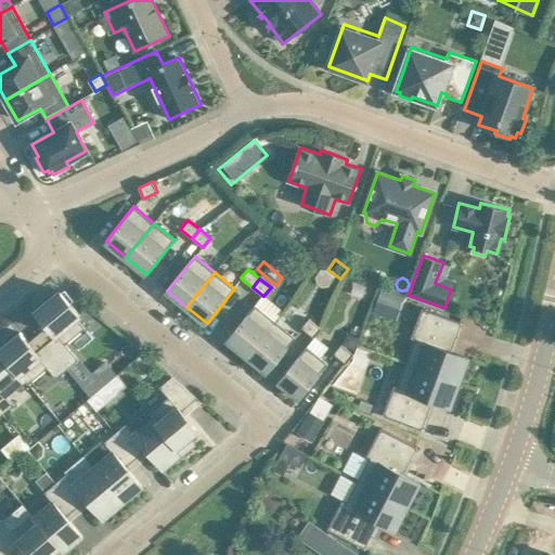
[(47,344),(67,370),(79,360),(66,345),(86,328),(77,318),(80,315),(61,292),(36,311),(56,336),(47,344)]
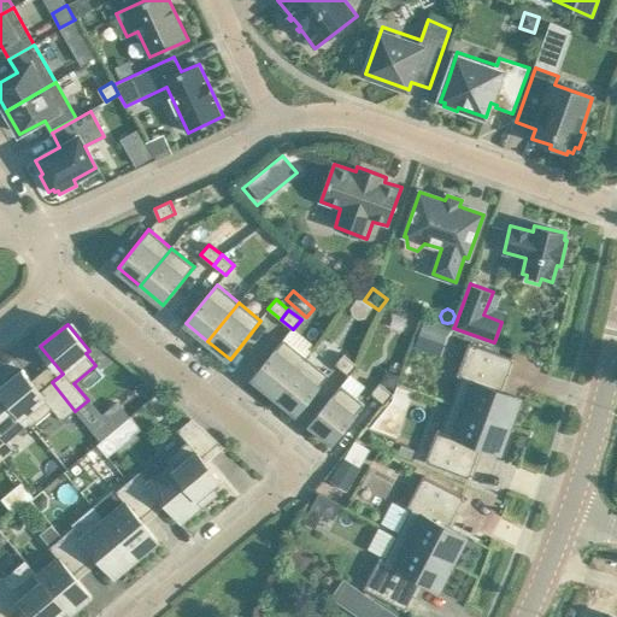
[(448,335),(423,327),(412,350),(441,356),(448,335)]
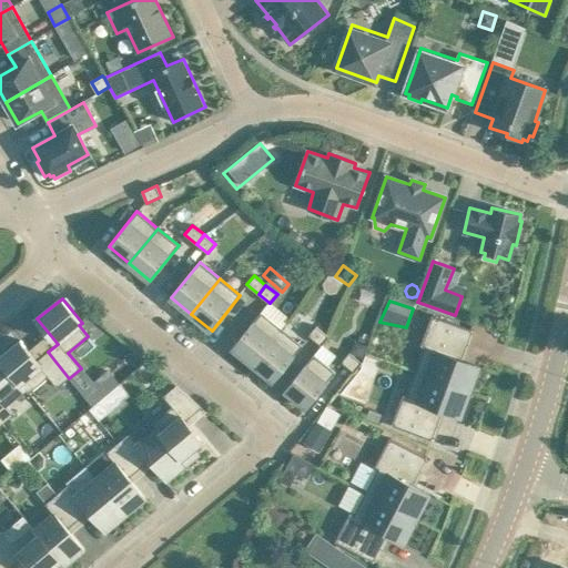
[(233,347),(253,364),(282,330),(262,313),(233,347)]
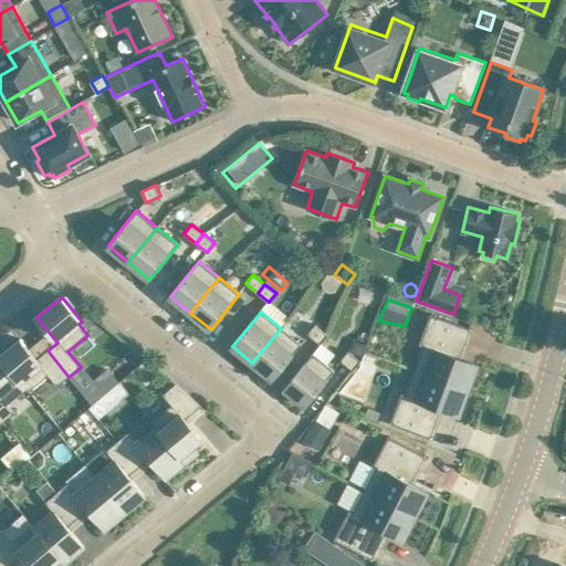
[(427,347),(418,371),(468,390),(478,365),(460,358),(471,329),(430,314),(419,345),(427,347)]
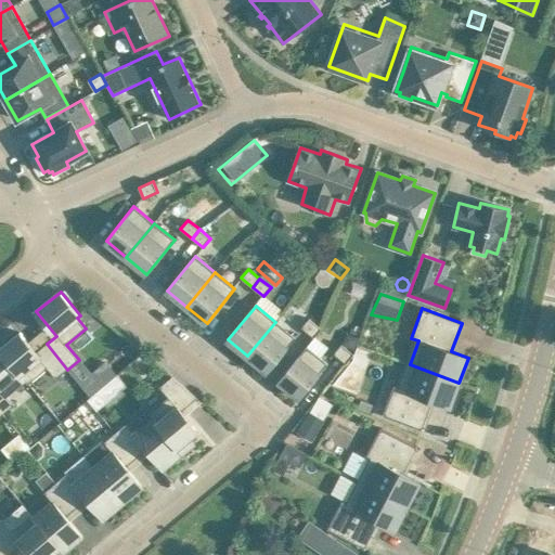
[(309,318),(301,327),(314,337),(322,327),(309,318)]
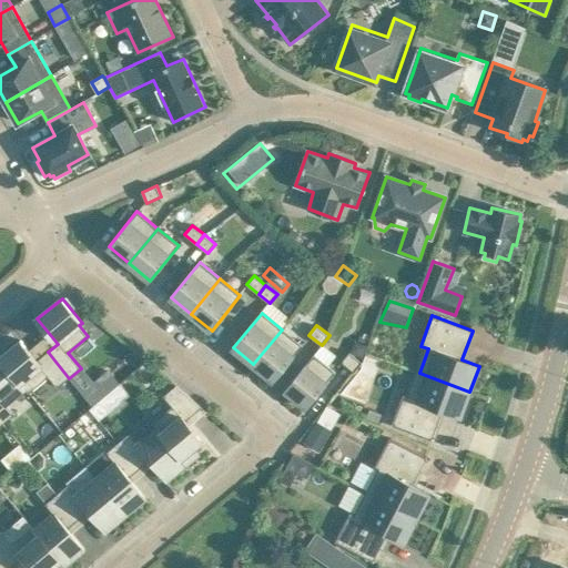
[(282,330),(253,364),(274,381),(302,346),(282,330)]
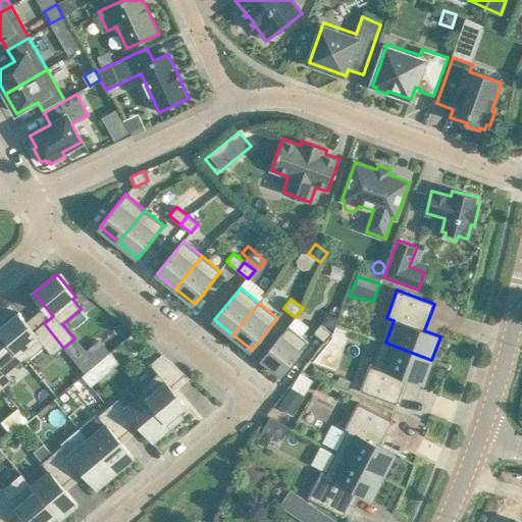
[(19,313),(1,328),(25,358),(29,361),(45,347),(53,356),(63,348),(44,323),(34,331),(19,313)]
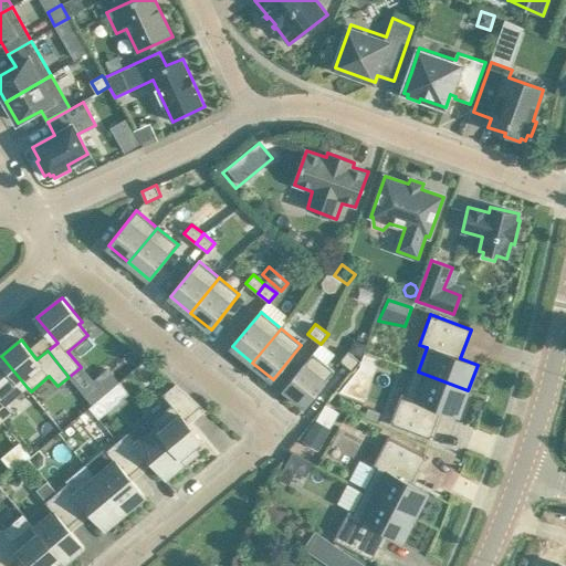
[(354,341),(349,352),(362,356),(365,345),(354,341)]
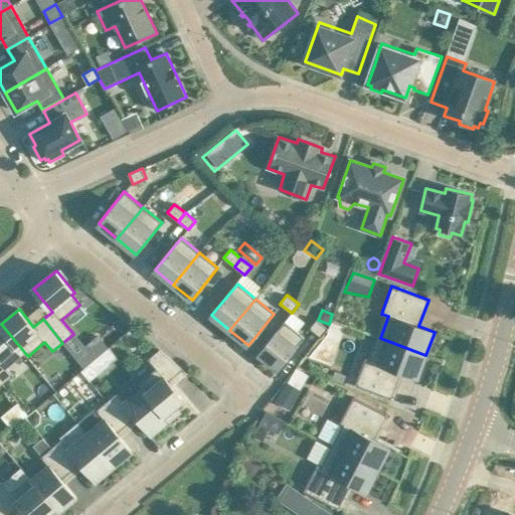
[(310,329),(322,338),(329,329),(317,320),(310,329)]
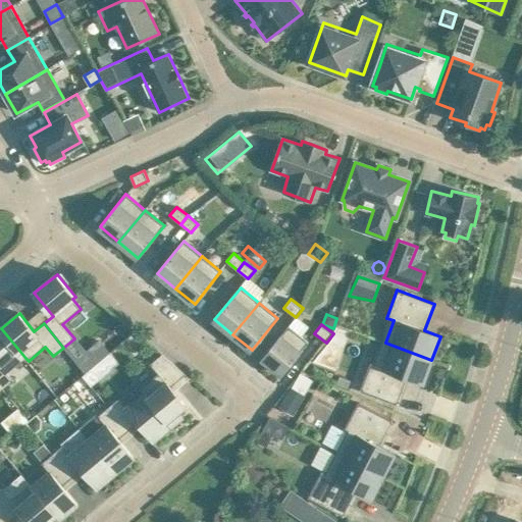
[(25,358),(1,328),(0,326),(0,385),(3,389),(13,380),(7,373),(25,358)]
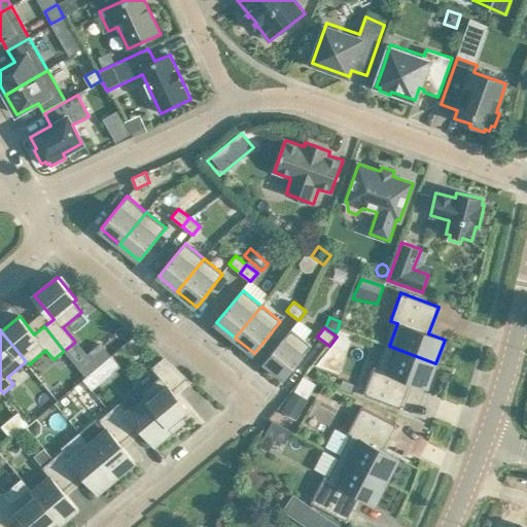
[(335,343),(316,365),(340,373),(353,335),(340,329),(335,343)]
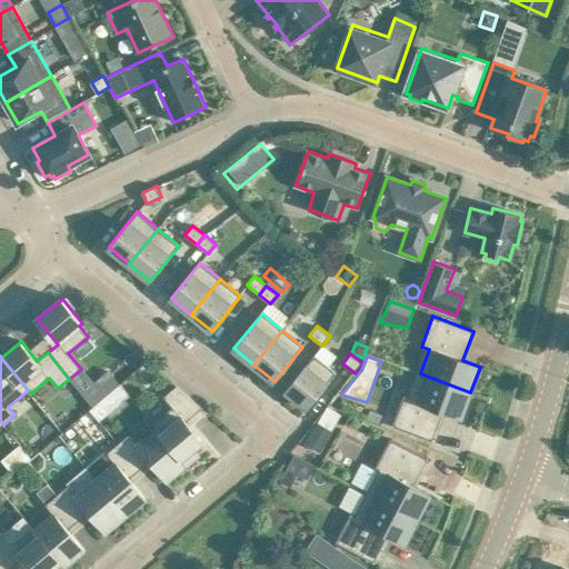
[(313,357),(286,390),(307,408),(336,373),(313,357)]
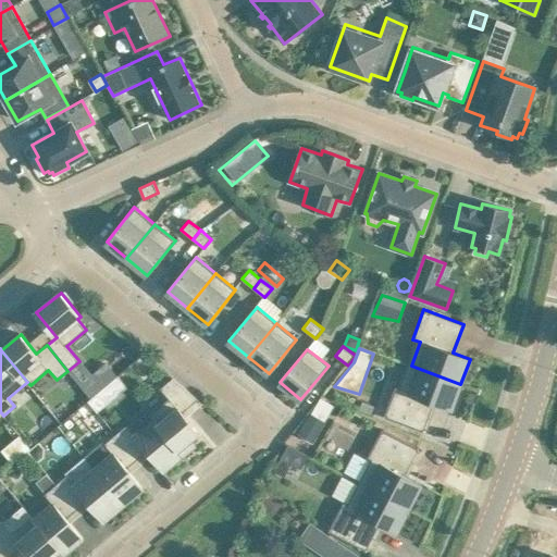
[(123,355),(111,362),(120,374),(132,367),(123,355)]
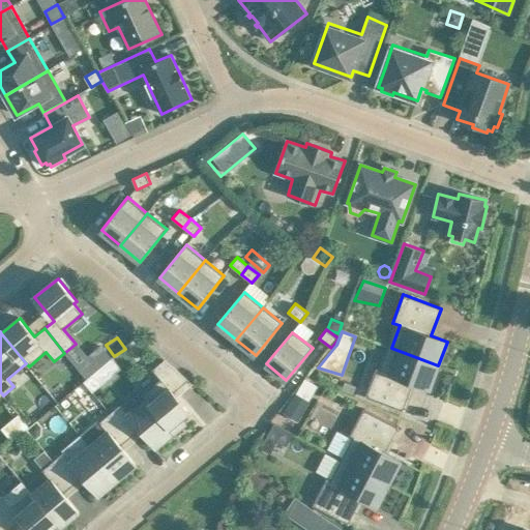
[(438,365),(391,348),(383,371),(376,367),(365,396),(403,411),(413,383),(430,389),(438,365)]
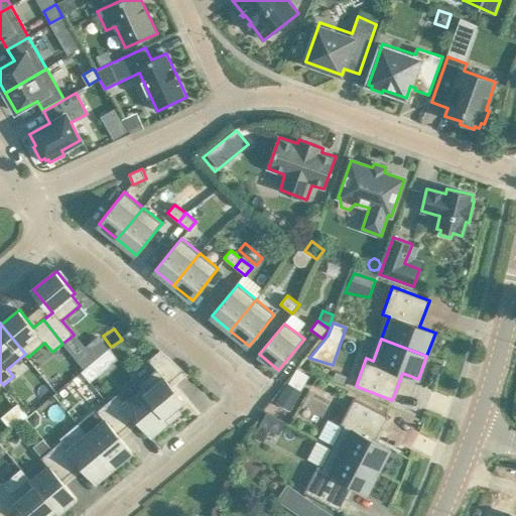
[(119,360),(131,353),(123,341),(111,349),(119,360)]
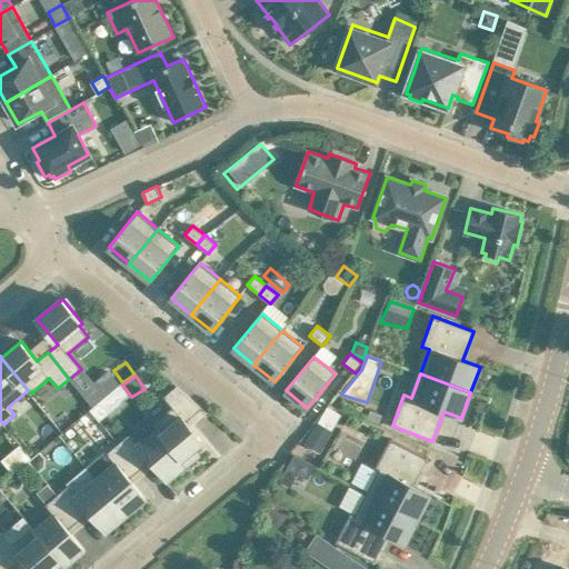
[(172,407),(151,423),(155,427),(186,465),(199,453),(195,448),(203,441),(187,421),(202,407),(177,387),(163,397),(172,407)]
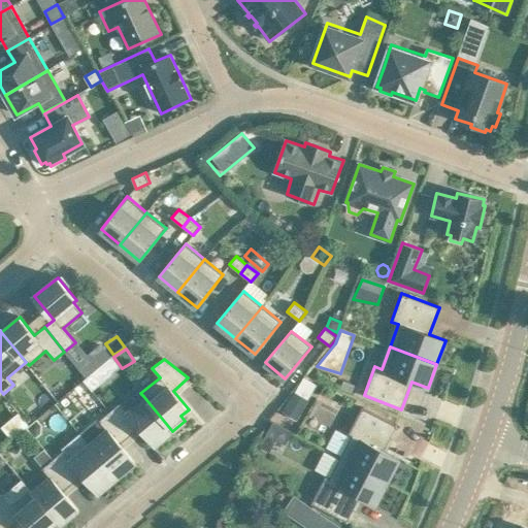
[(81,402),(101,386),(92,375),(72,392),(81,402)]
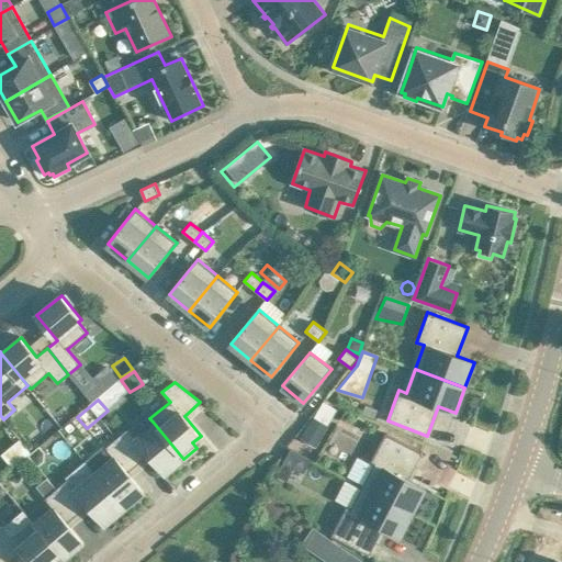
[(339,412),(324,405),(314,419),(301,440),(316,450),(339,412)]
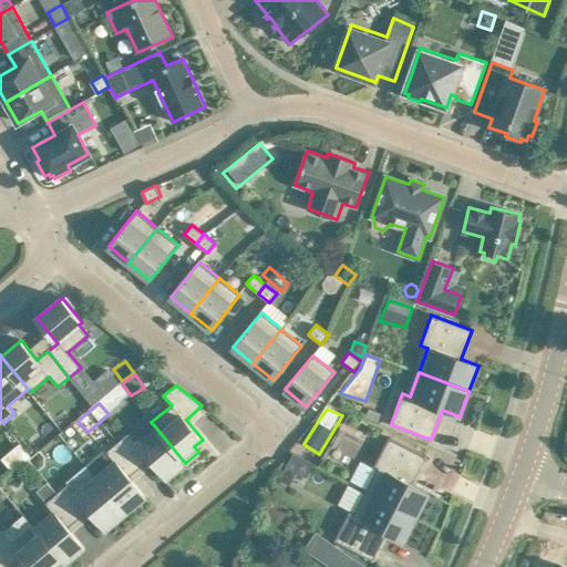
[(130,433),(117,442),(124,450),(140,467),(150,460),(166,478),(182,465),(185,463),(154,425),(151,428),(136,441),(130,433)]
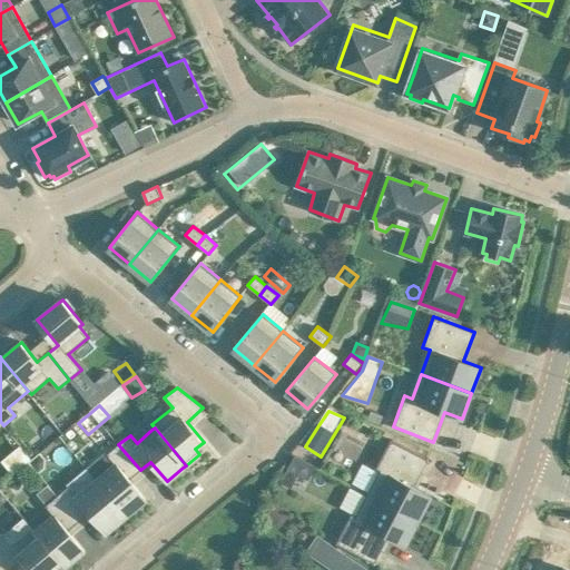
[(383,472),(371,495),(419,520),(432,495),(415,487),(430,459),(391,439),(375,469),(383,472)]
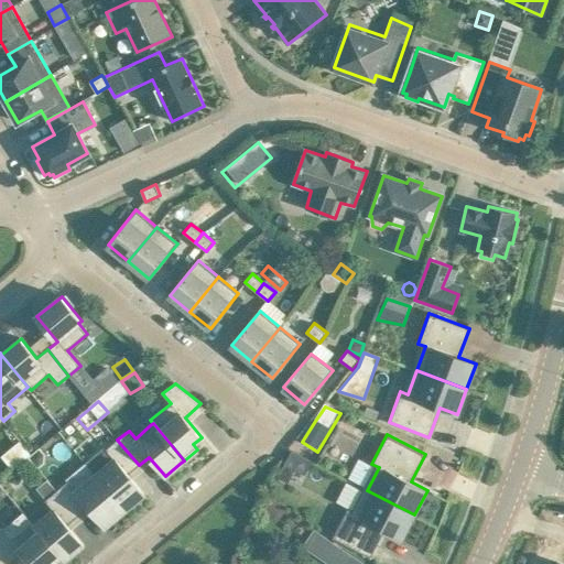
[(94,473),(109,492),(125,510),(144,494),(128,474),(139,465),(123,447),(117,440),(106,449),(112,457),(94,473)]
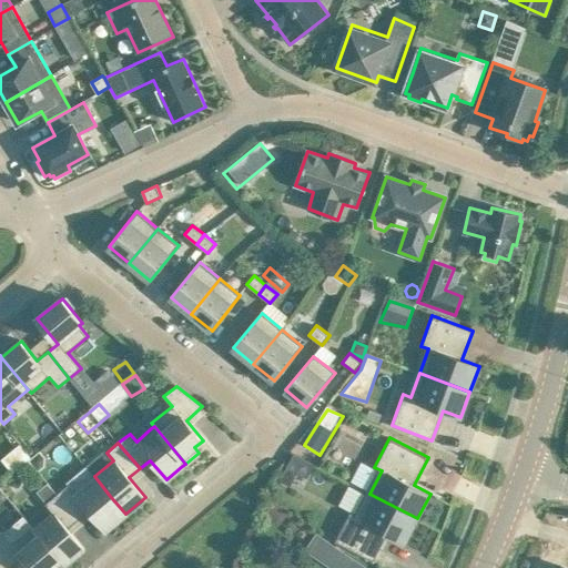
[(466,449),(446,450),(448,480),(469,479),(466,449)]
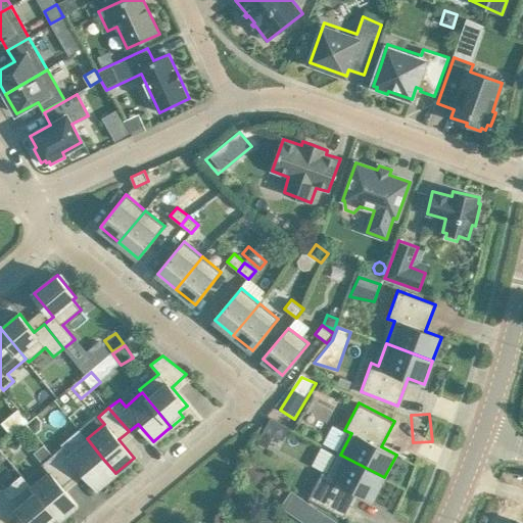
[(16,435),(26,427),(16,417),(7,425),(16,435)]
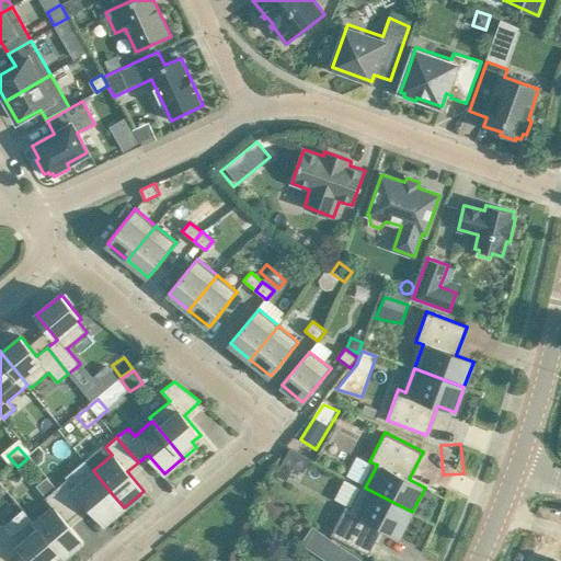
[(312,462),(286,450),(276,478),(288,483),(294,471),(304,473),(312,462)]
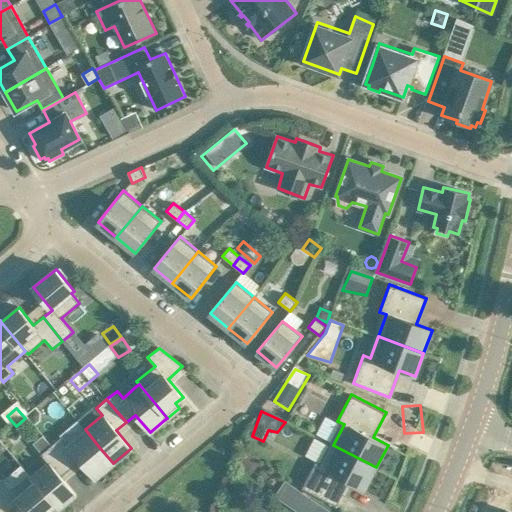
[(62,437),(51,445),(70,468),(80,461),(95,478),(113,463),(99,447),(85,429),(68,444),(62,437)]
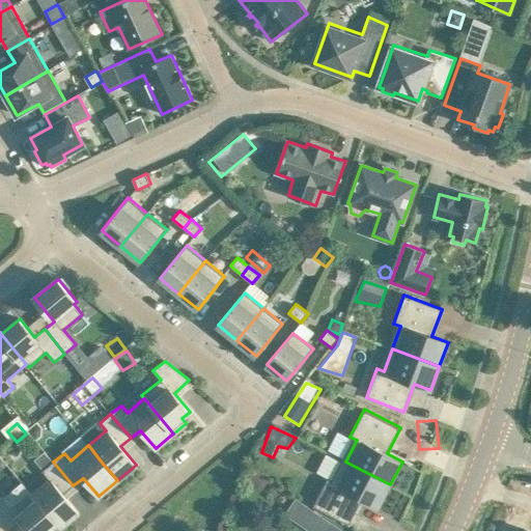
[(40,507),(55,524),(59,529),(79,512),(63,494),(73,485),(53,462),(45,451),(34,459),(44,470),(44,471),(49,477),(31,493),(29,494),(40,507)]
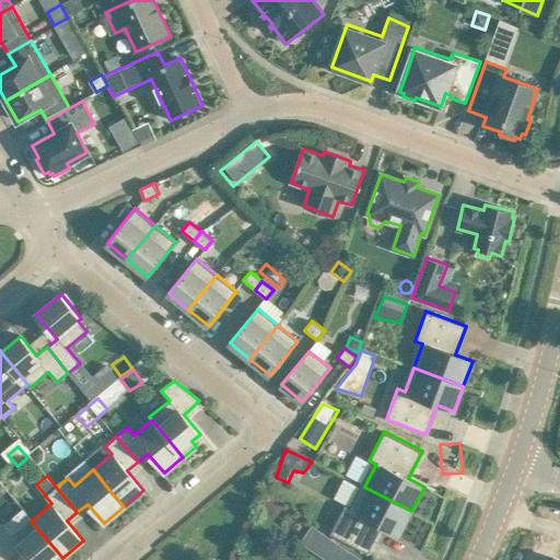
[(399,535),(411,511),(364,487),(352,510),(346,505),(330,534),(369,553),(383,527),(399,535)]
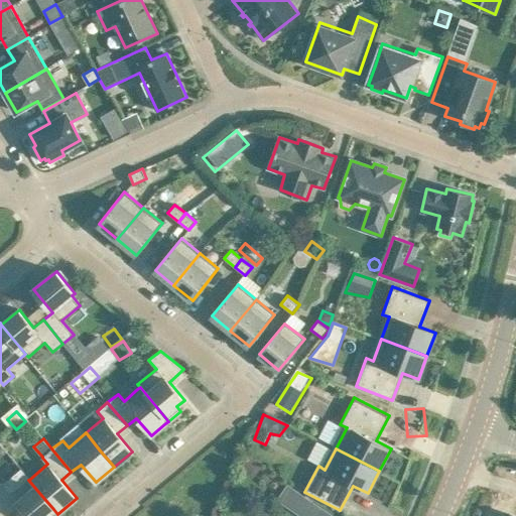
[(240,470),(240,471),(248,475),(254,462),(246,458),(240,470)]
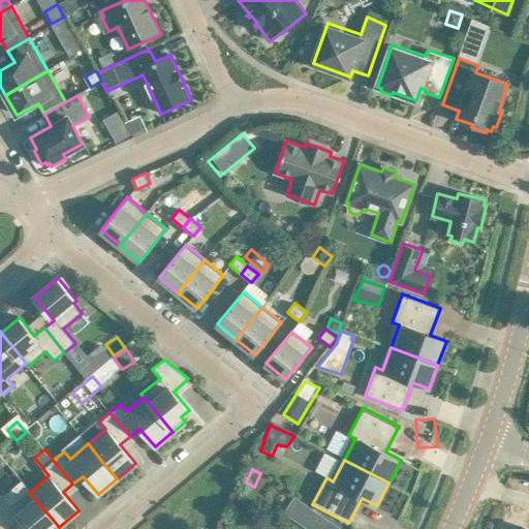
[(3,494),(0,496),(0,512),(11,527),(21,519),(29,528),(45,528),(55,522),(40,505),(29,492),(31,491),(22,480),(4,495),(3,494)]
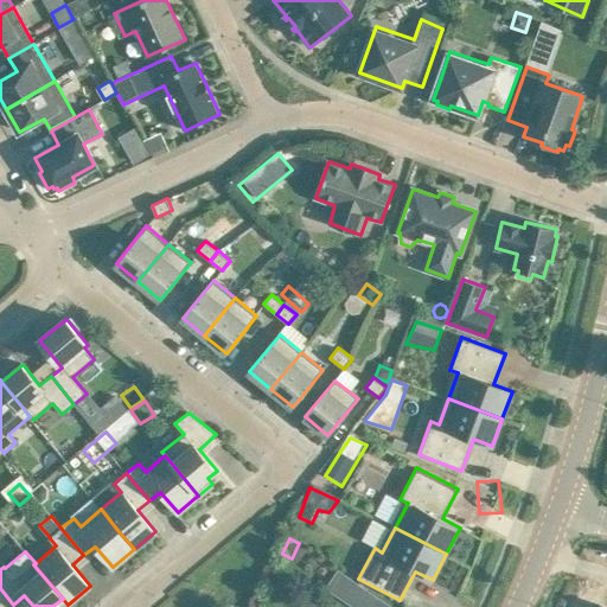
[(394,606),(338,569),(326,588),(353,606),(394,606)]
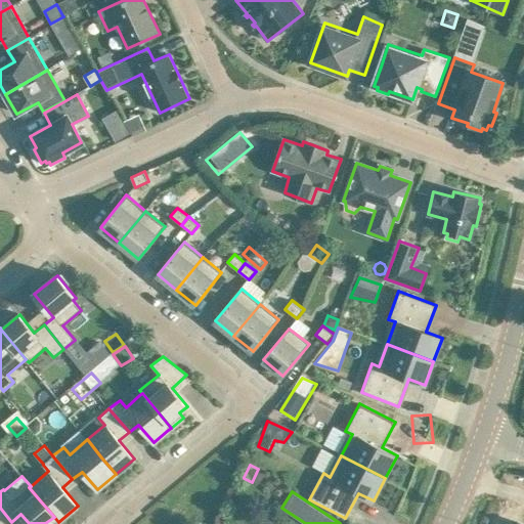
[(8,523),(11,522),(0,508),(0,523),(8,523)]
